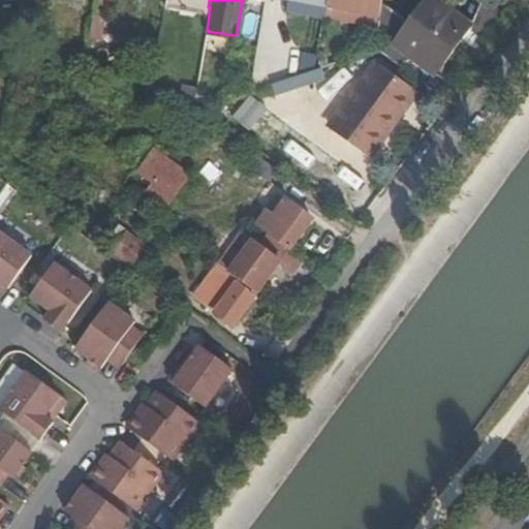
[(325,0),(299,0),(298,11),(322,17),(324,5),(325,0)]
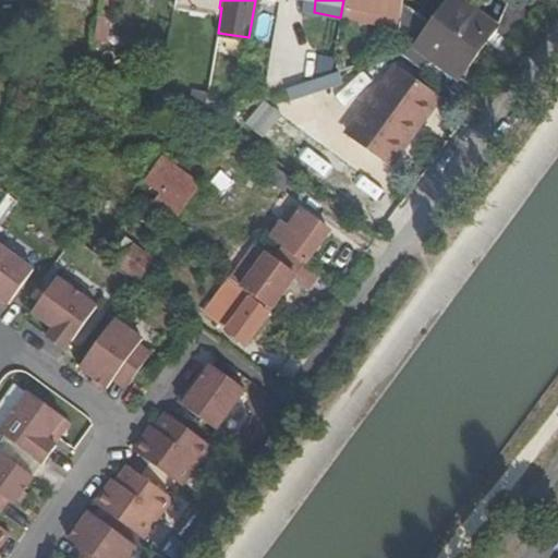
[(398,15),(401,0),(400,0),(343,0),(342,5),(398,15)]
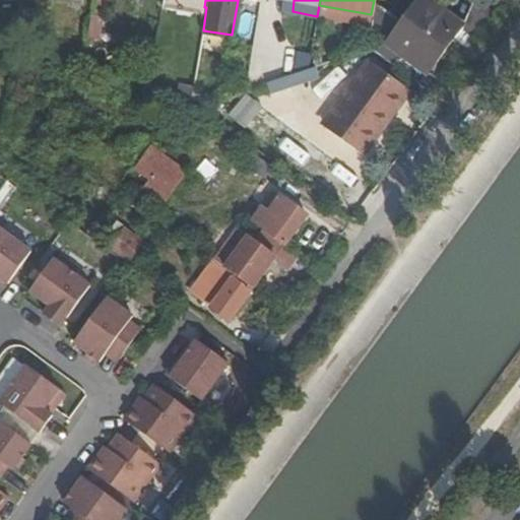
[(366,45),(414,80),(425,65),(430,69),(466,19),(438,0),(416,0),(402,20),(374,0),(371,14),(366,45)]
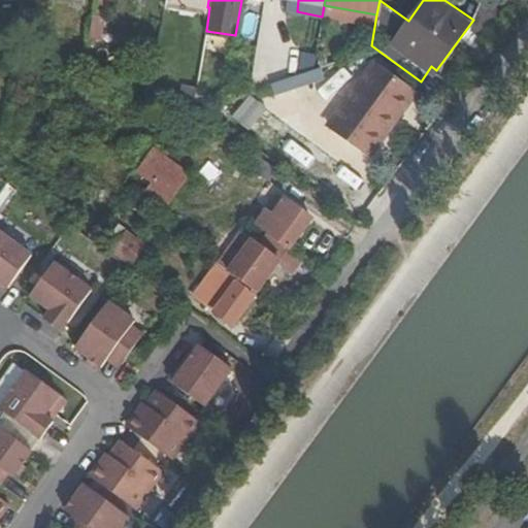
[(298,73),(312,68),(316,52),(303,48),(298,73)]
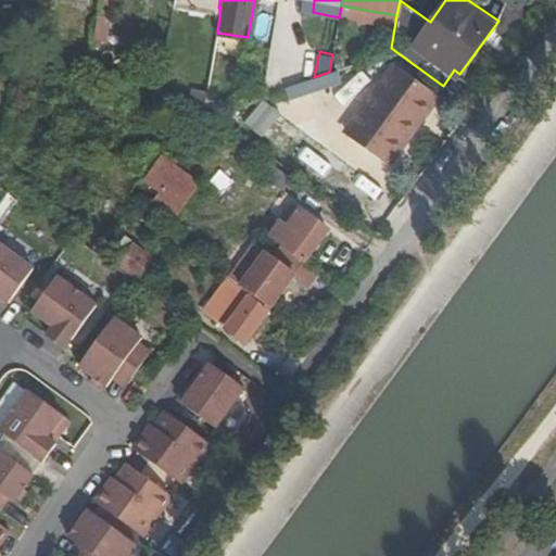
[(342,78),(338,67),(329,72),(314,77),(289,86),(293,96),(342,78)]
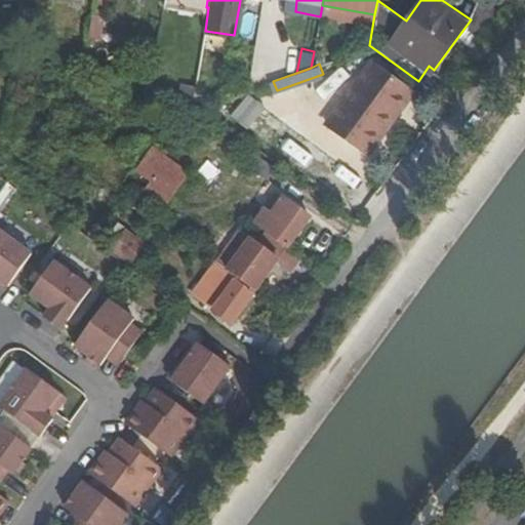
[(408,92),(368,65),(325,123),(366,152),(408,92)]
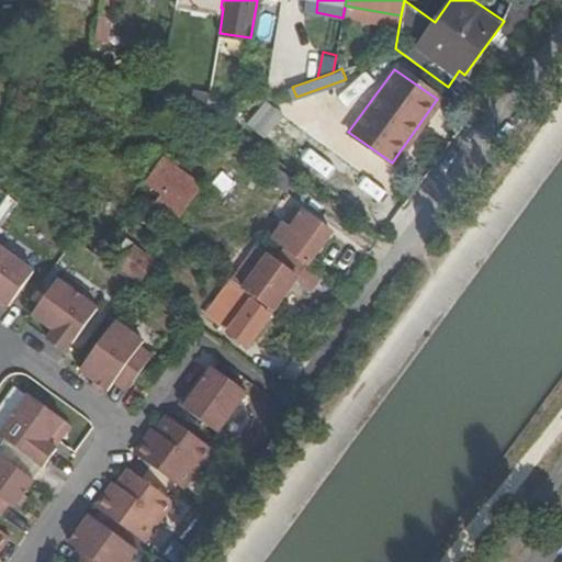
[(189,180),(153,154),(137,176),(155,190),(148,199),(166,213),(189,180)]
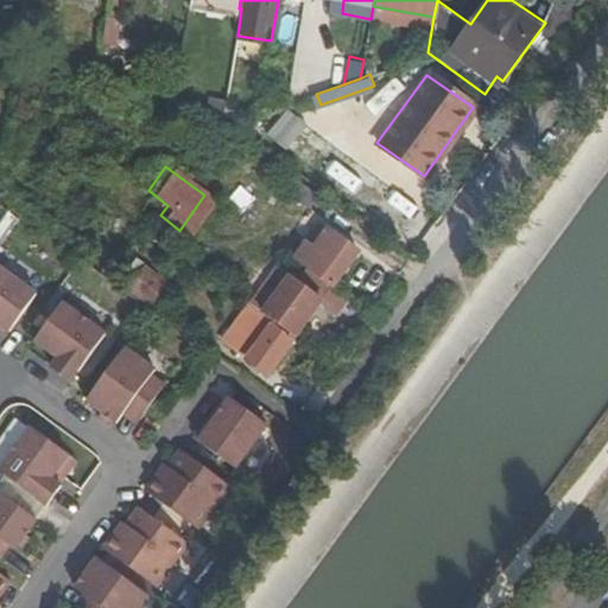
[(283,185),(308,203),(316,191),(292,175),(283,185)]
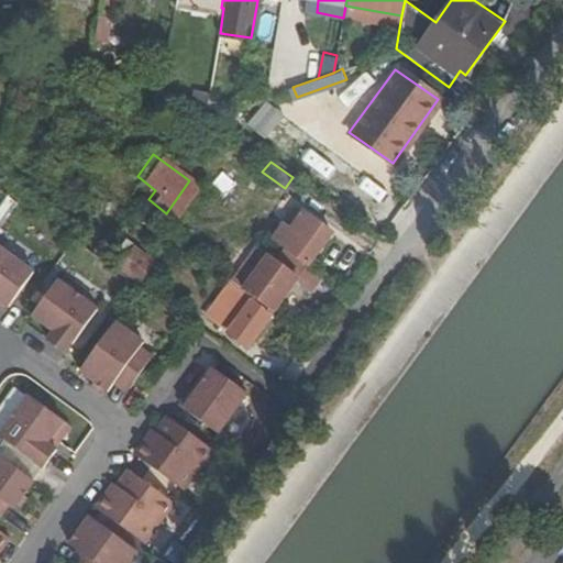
[(284,189),(285,188),(262,172),(261,173),(284,189)]
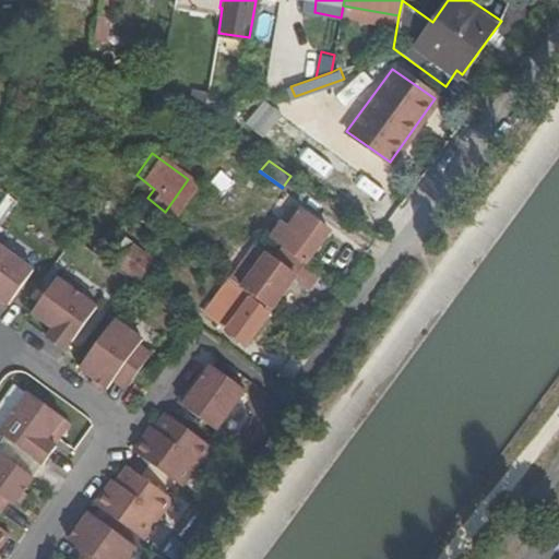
[(283,229),(299,209),(286,200),(272,221),(283,229)]
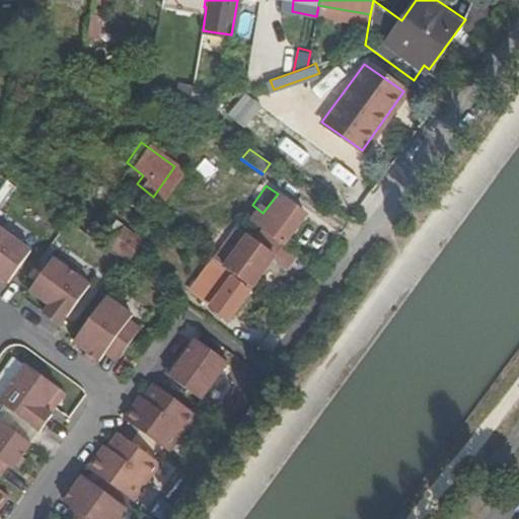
[(242,216),(253,224),(255,221),(267,229),(266,231),(282,242),(304,212),(278,194),(263,213),(252,205),(242,216)]
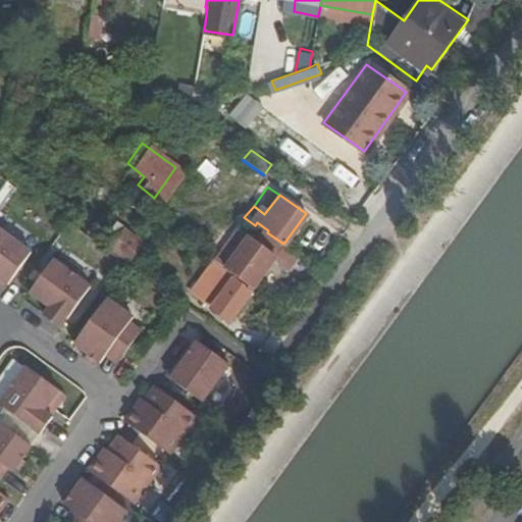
[(208,255),(252,286),(274,258),(285,266),(295,254),(255,225),(248,236),(230,223),(208,255)]
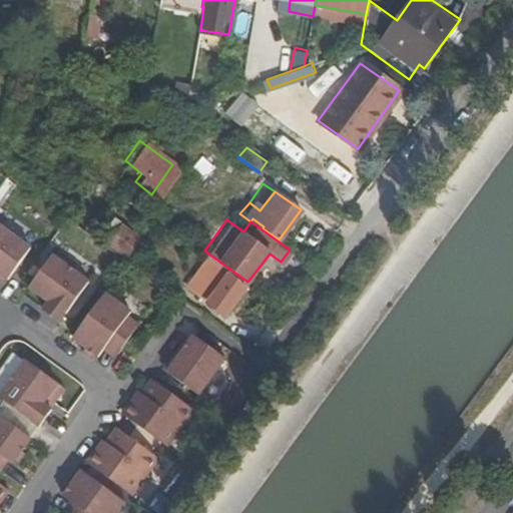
[(0,274),(9,282),(33,249),(0,223),(0,274)]
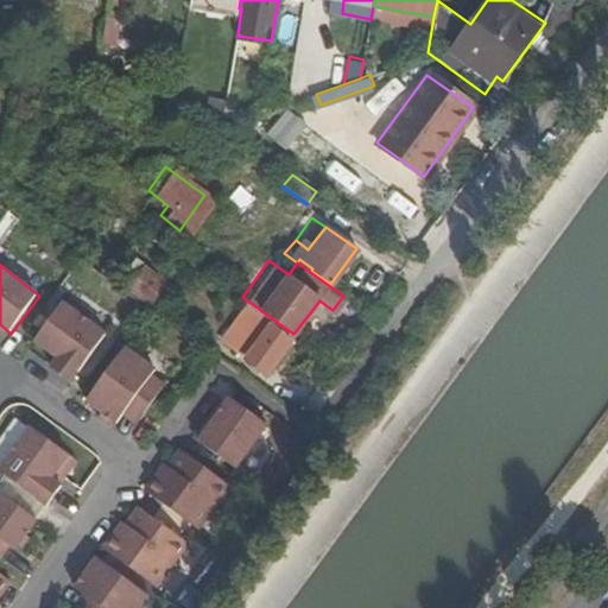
[(157,299),(171,279),(152,266),(138,285),(157,299)]
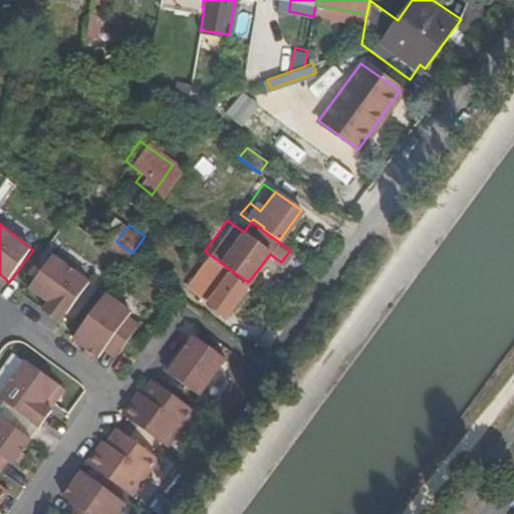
[(61,324),(91,284),(54,256),(30,288),(50,304),(44,311),(61,324)]
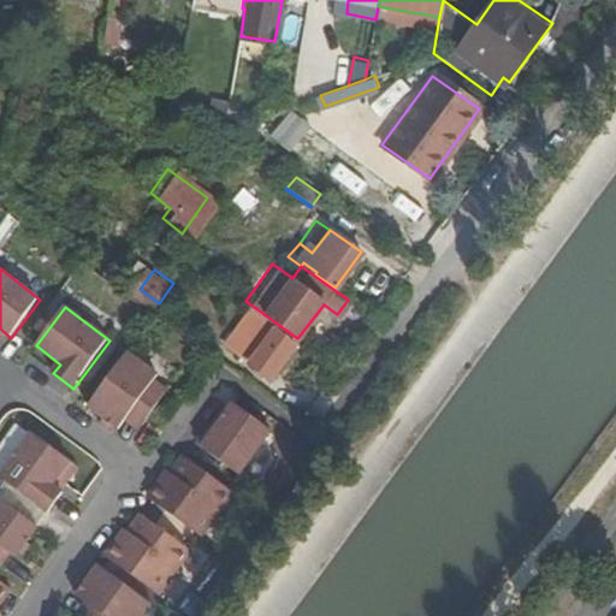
[(252,321),(241,337),(247,342),(259,326),(252,321)]
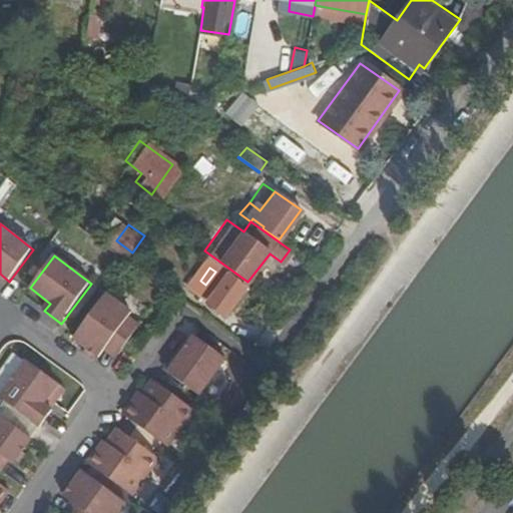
[(205,285),(200,281),(198,280),(191,289),(225,314),(244,287),(217,269),(215,272),(205,285)]
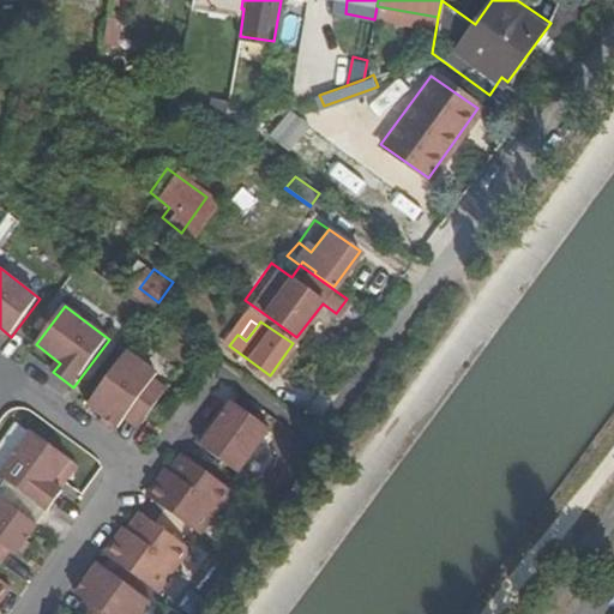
[(0,335),(8,341),(11,337),(0,327),(0,335)]
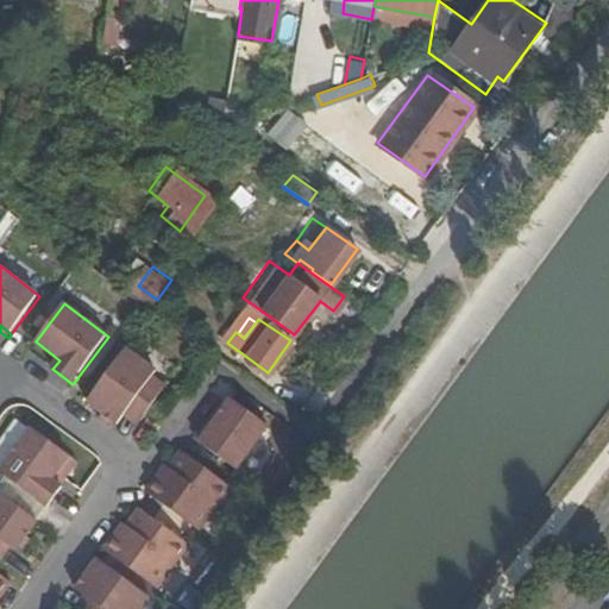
[(158,371),(127,349),(88,401),(118,424),(132,406),(145,415),(167,387),(154,377),(158,371)]
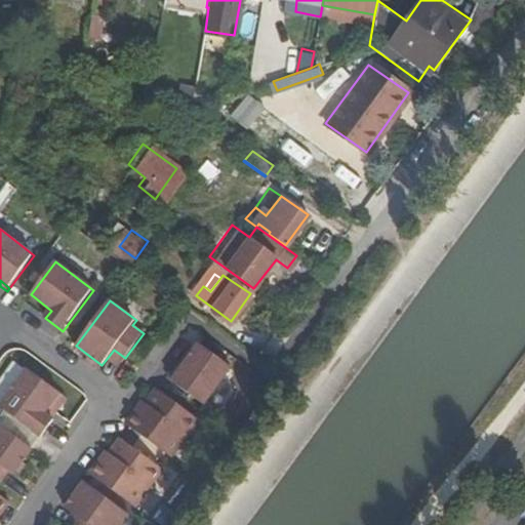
[(216,356),(221,348),(206,337),(201,344),(216,356)]
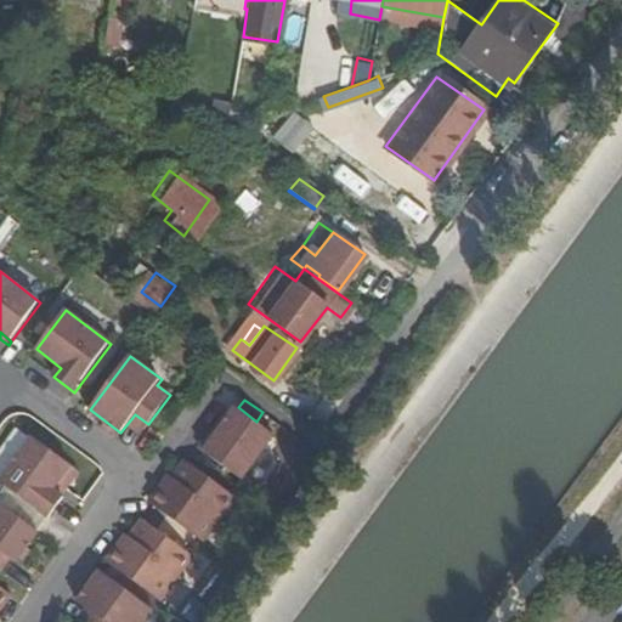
[(204,452),(243,480),(275,436),(256,422),(238,407),(237,407),(225,423),(204,452)]
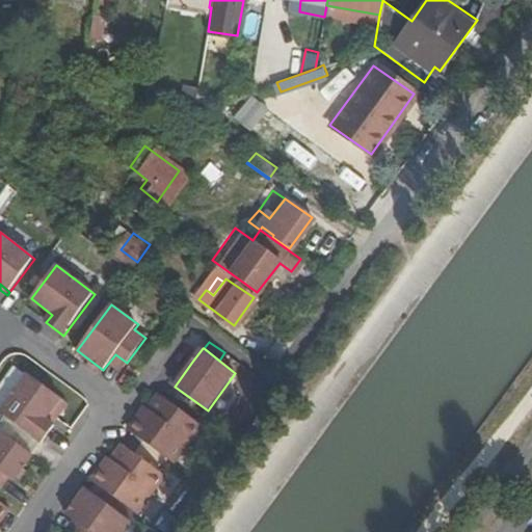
[(171,384),(175,387),(192,362),(190,360),(171,384)]
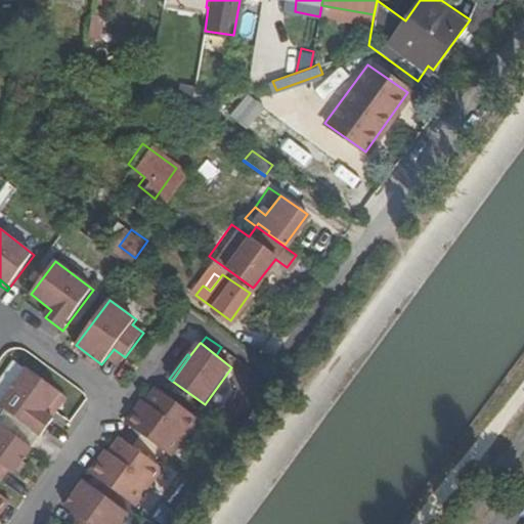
[(61,392),(28,367),(0,404),(0,405),(42,436),(55,419),(46,411),(61,392)]
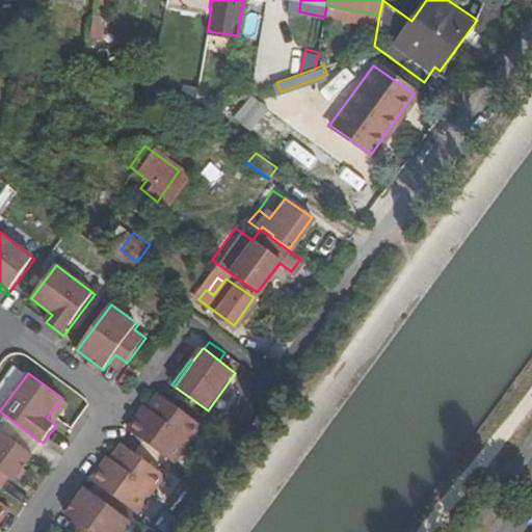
[(128,430),(176,464),(204,426),(160,394),(149,407),(140,420),(137,418),(128,430)]
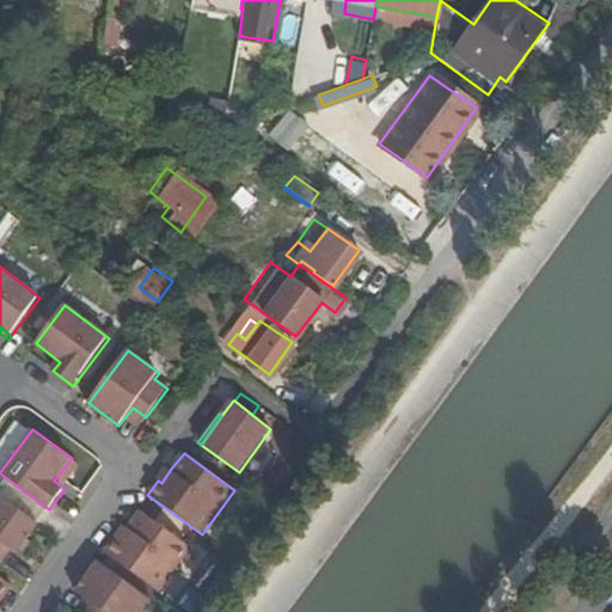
[(161,483),(171,469),(169,467),(158,481),(161,483)]
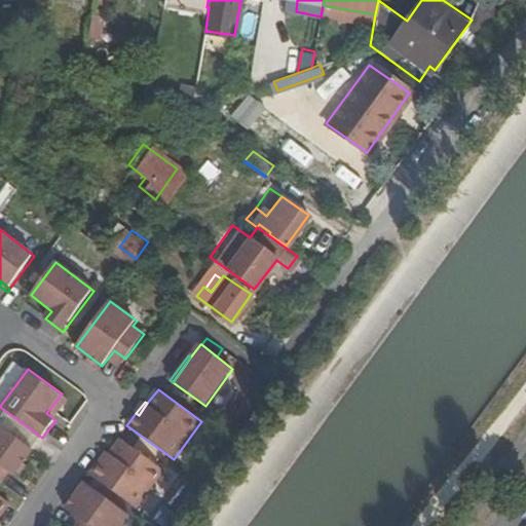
[(0,484),(1,485),(9,474),(13,477),(33,450),(4,427),(0,433),(0,484)]
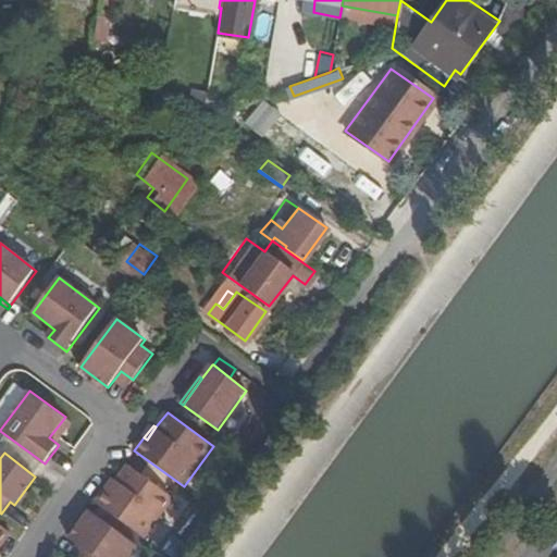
[(96,504),(146,539),(175,499),(128,465),(116,482),(109,492),(106,490),(96,504)]
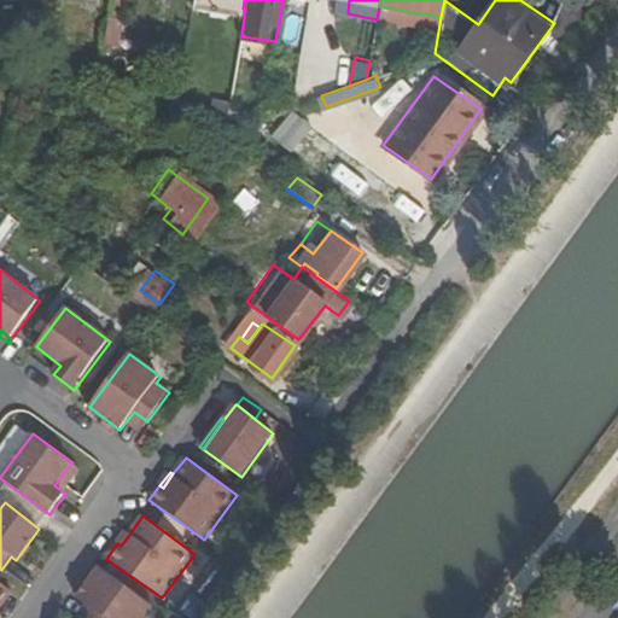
[(121,546),(129,535),(126,531),(117,543),(121,546)]
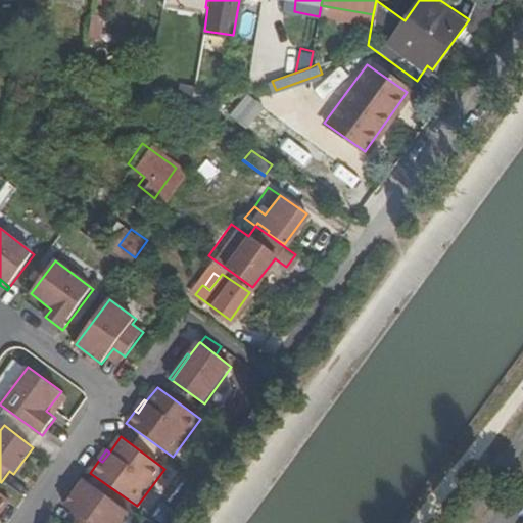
[(178,510),(199,472),(186,465),(165,503),(178,510)]
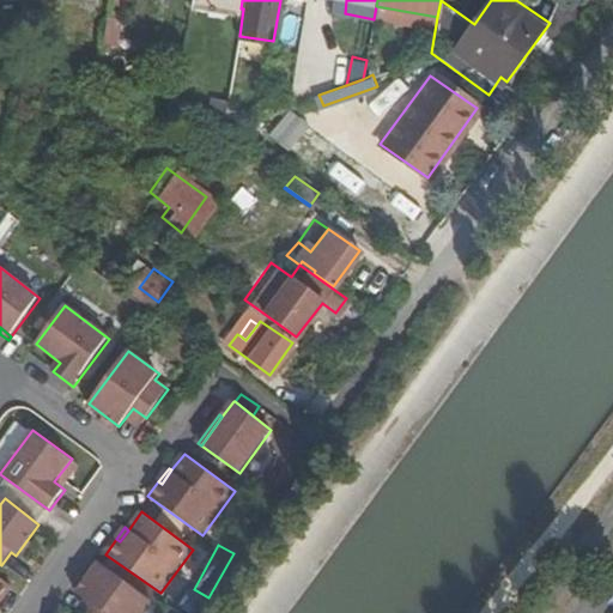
[(92,612),(145,612),(153,602),(99,563),(77,593),(85,599),(97,607),(92,612)]
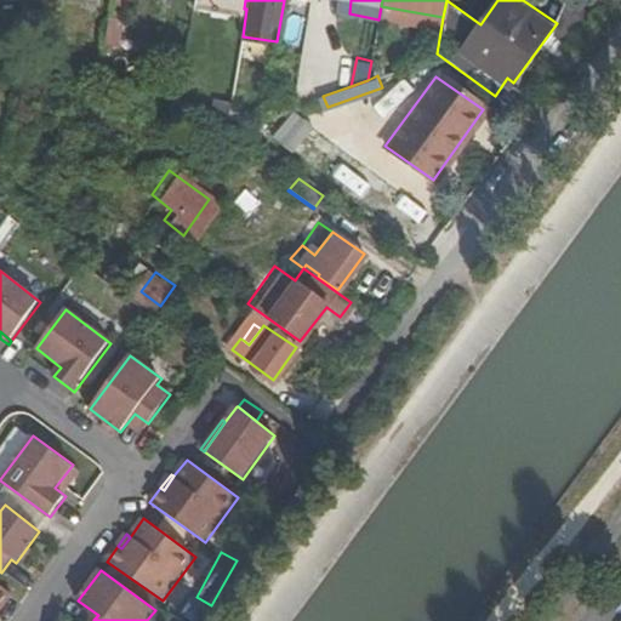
[(0,610),(1,611),(13,594),(0,585),(0,610)]
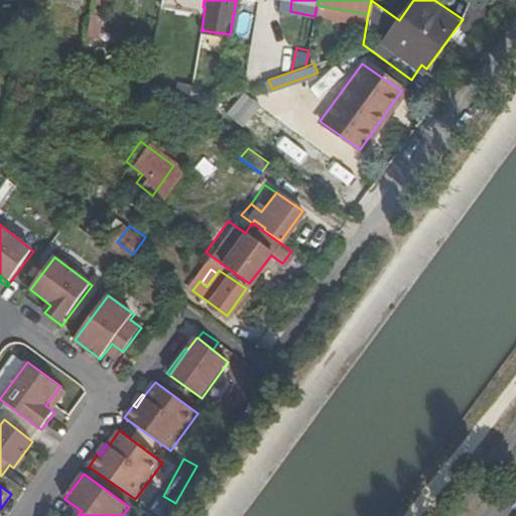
[(78,515),(82,511),(72,504),(63,515),(65,515),(78,515)]
